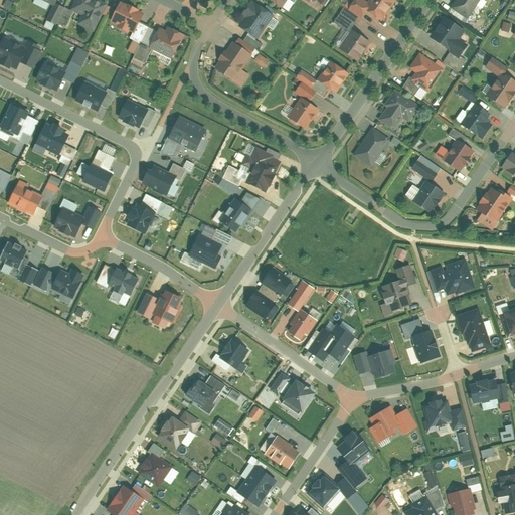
[(10,0),(8,0),(5,7),(12,11),(16,3),(10,0)]
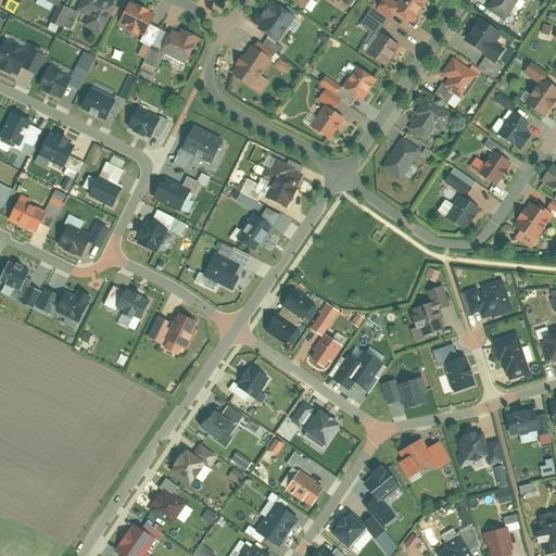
[(104,0),(81,0),(76,12),(89,19),(84,28),(100,36),(115,4),(104,0)]
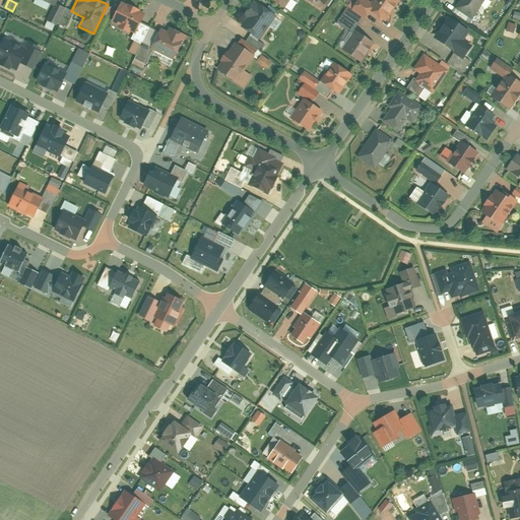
[(275,14),(254,0),(252,0),(236,24),(250,34),(246,40),(258,48),(261,51),(265,45),(258,40),(275,14)]
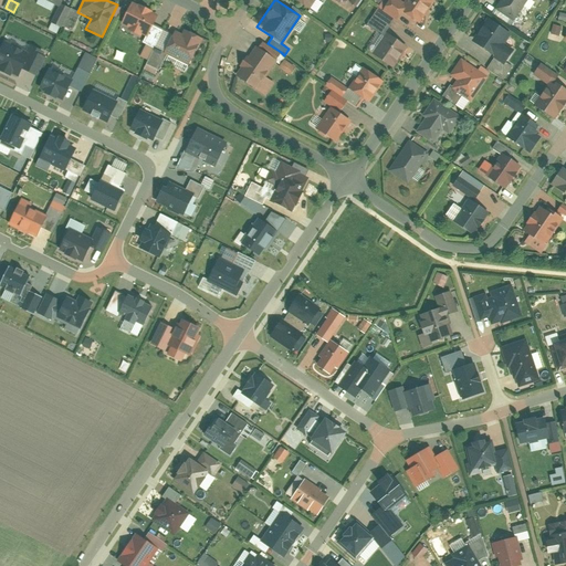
[(300,0),(317,11),(324,0),(336,0),(343,3),(344,0),(300,0)]
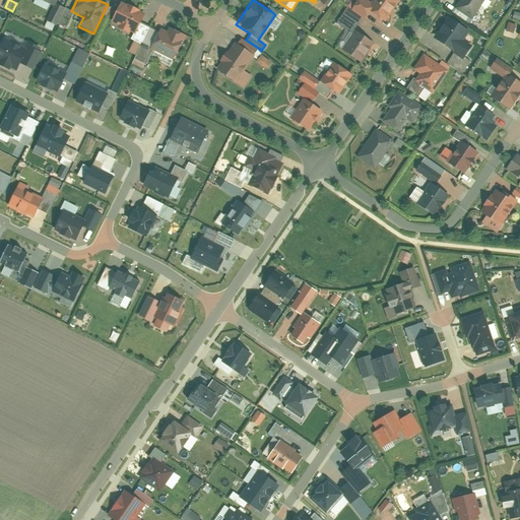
[(399,0),(371,0),(371,1),(369,0),(358,0),(351,9),(363,16),(364,17),(369,10),(386,21),(399,0)]
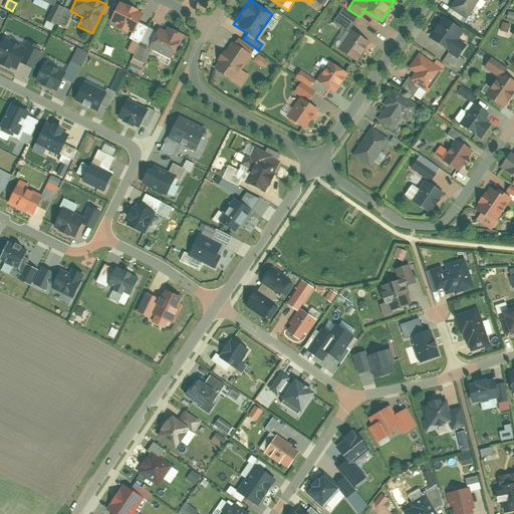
[(478,0),(455,0),(450,8),(466,19),(478,0)]
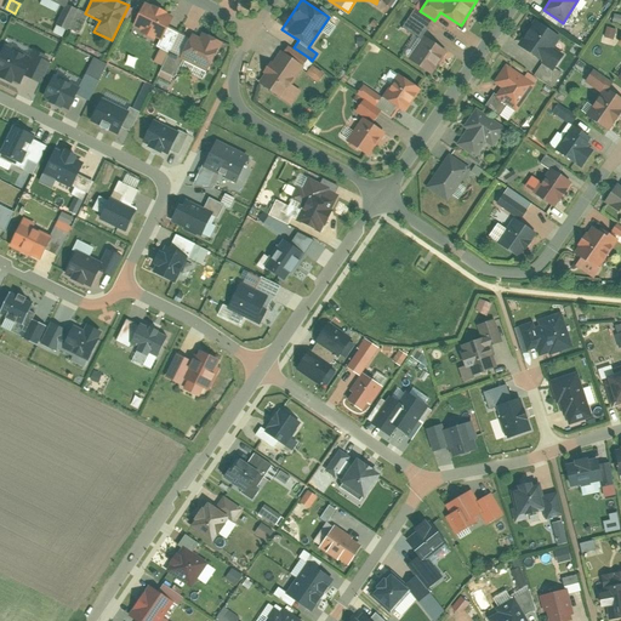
[(143,5),(132,28),(161,41),(167,29),(172,18),(143,5)]
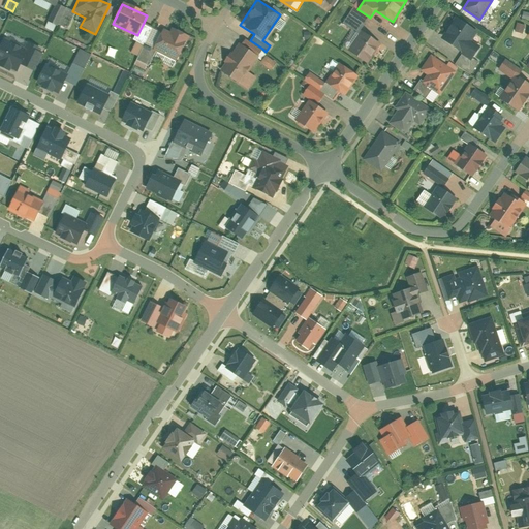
[(353,29),(342,45),(369,63),(381,43),(361,30),(369,17),(358,9),(353,6),(343,22),(353,29)]
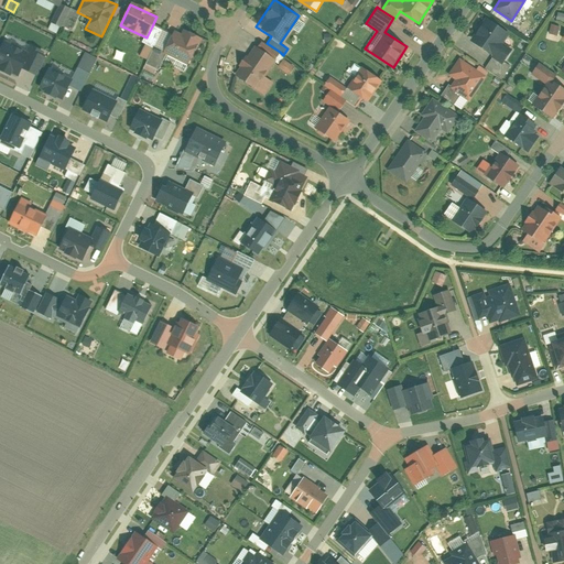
[(486,18),(469,41),(492,56),(485,68),(489,72),(502,80),(512,66),(506,62),(512,51),(500,43),(508,32),(486,18)]
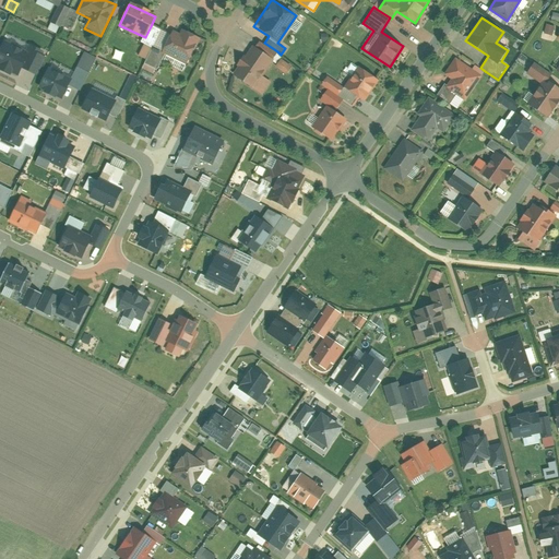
[(546,33),(557,36),(558,31),(558,26),(549,23),(546,33)]
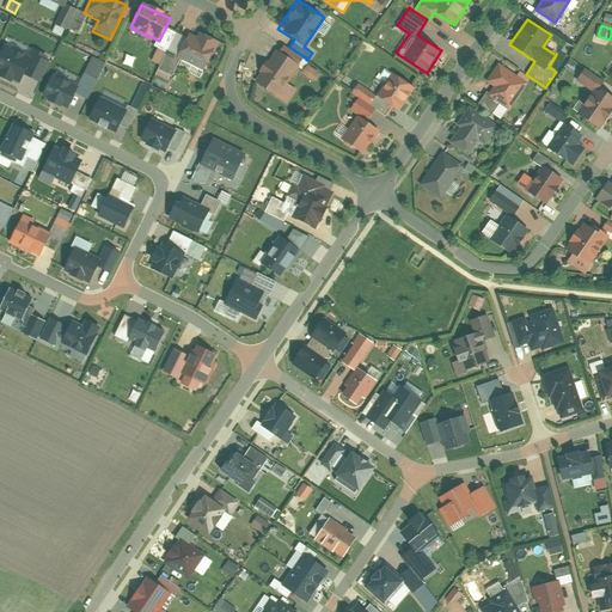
[(165,29),(159,41),(155,49),(166,54),(176,34),(165,29)]
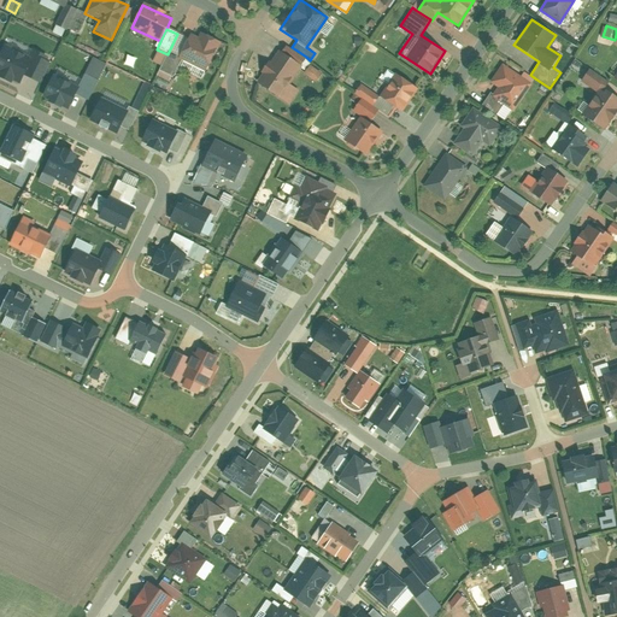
[(189,35),(177,59),(205,74),(219,43),(200,34),(198,39),(189,35)]
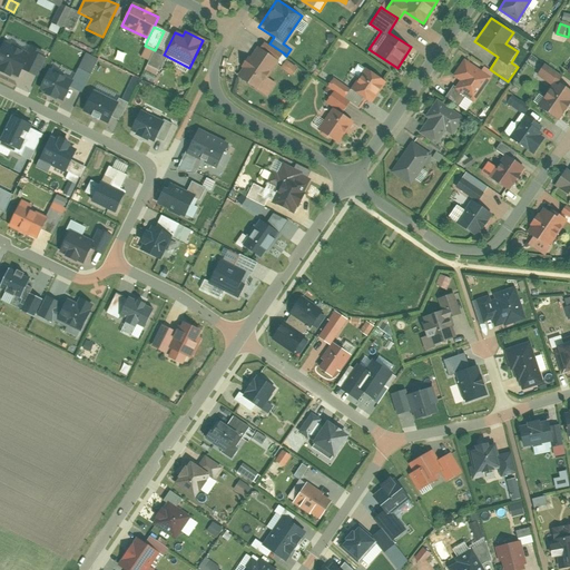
[(269,43),(263,39),(237,76),(266,96),(275,84),(266,77),(283,52),(269,43)]
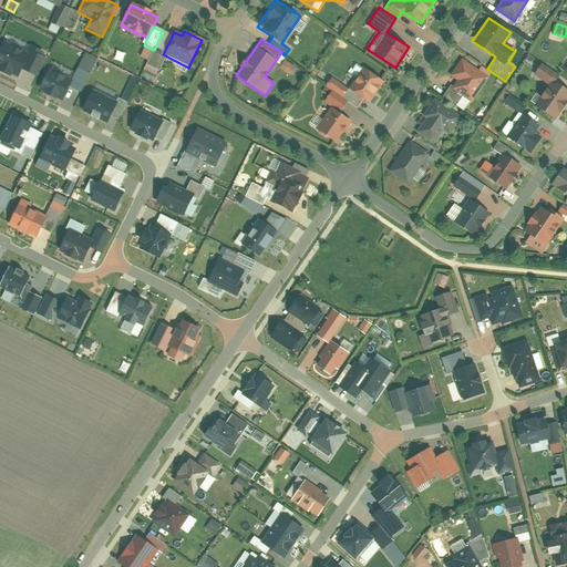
[(4,42),(0,50),(0,70),(18,79),(29,55),(4,42)]
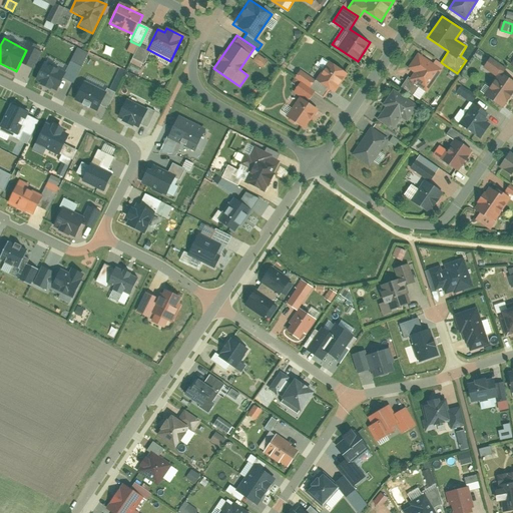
[(269,60),(259,53),(253,59),(264,67),(269,60)]
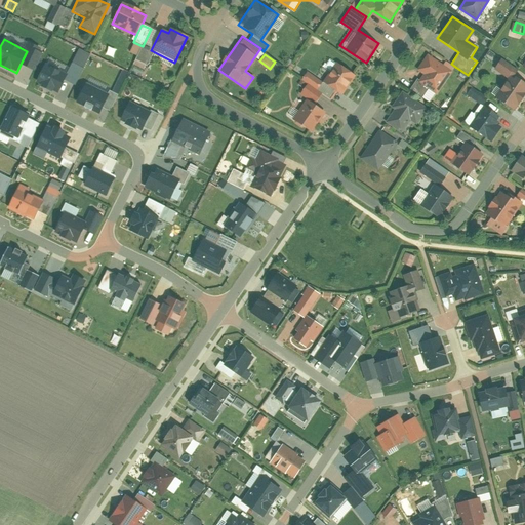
[(443,65),(428,55),(418,70),(423,74),(420,79),(417,77),(410,89),(423,97),(429,89),(437,94),(455,67),(451,64),(445,59),(443,65)]
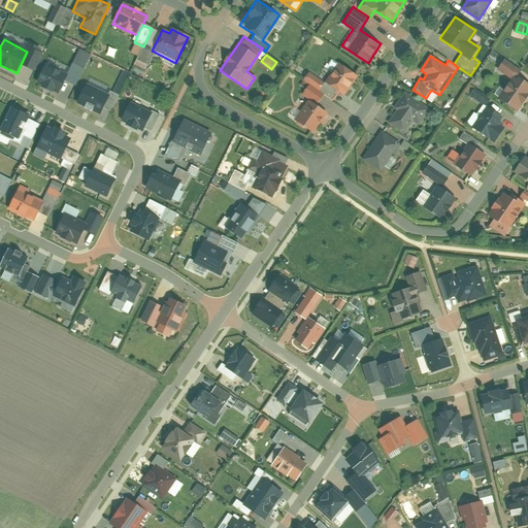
[(48,59),(35,85),(58,96),(65,81),(70,70),(48,59)]
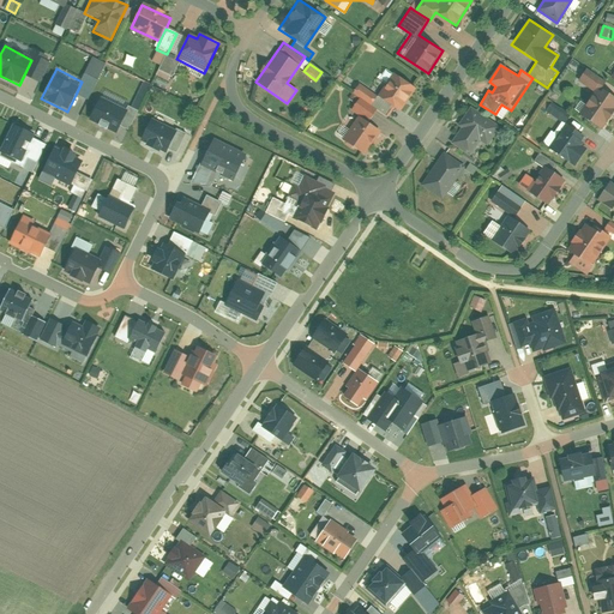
[(386,82),(379,94),(402,108),(416,86),(387,68),(381,78),(386,82)]
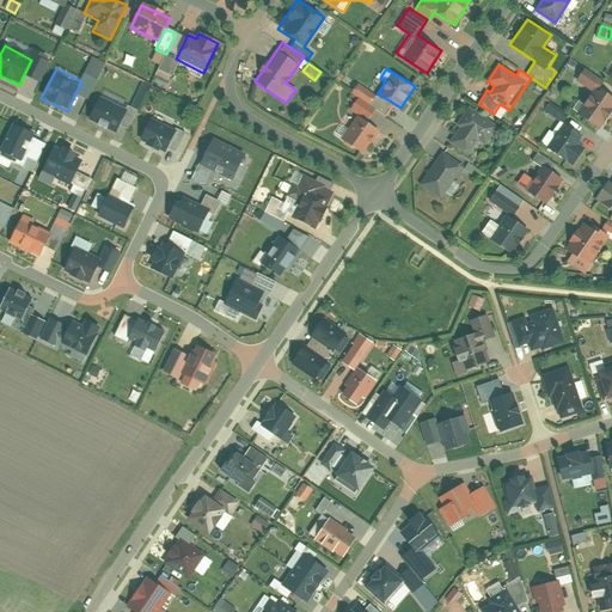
[(591,92),(575,115),(600,133),(611,114),(611,87),(583,68),(575,81),(591,92)]
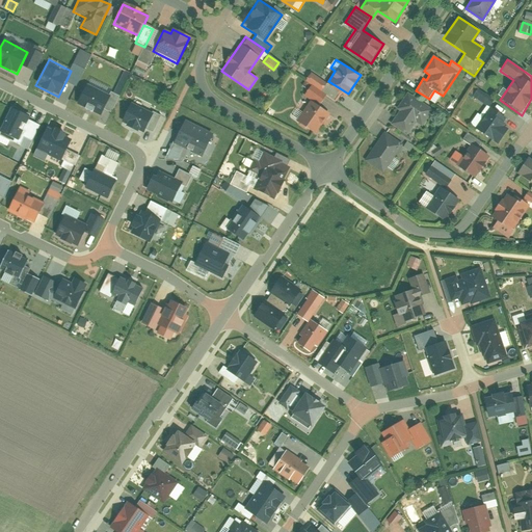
[(71,71),(65,82),(75,87),(83,71),(74,65),(71,71)]
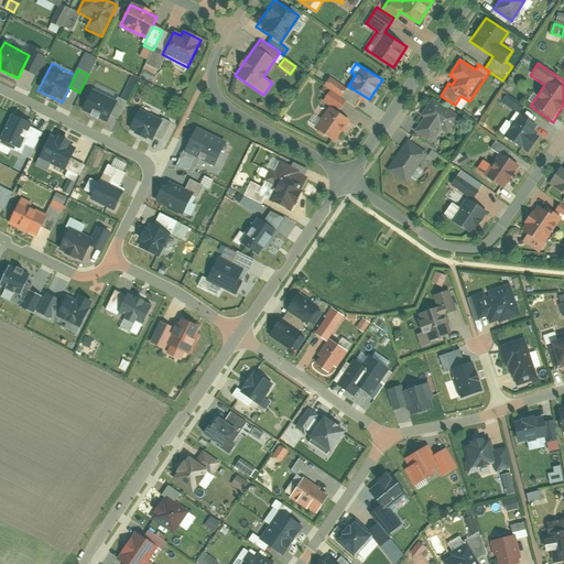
[(132,101),(140,78),(131,75),(123,99),(132,101)]
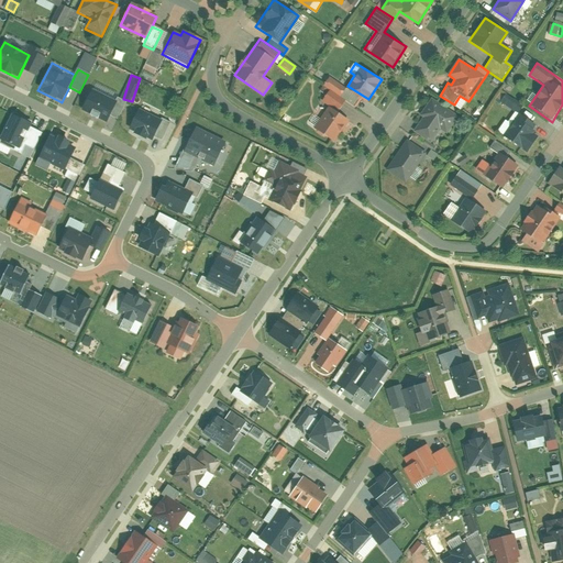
[(346,87),(329,76),(324,84),(342,95),(346,87)]
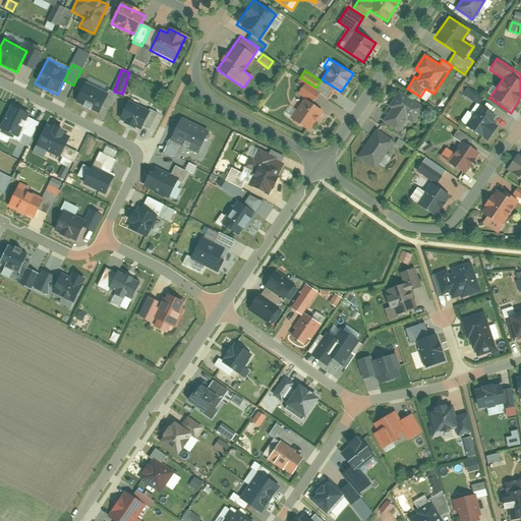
[(84,83),(75,104),(98,114),(101,108),(107,95),(84,83)]
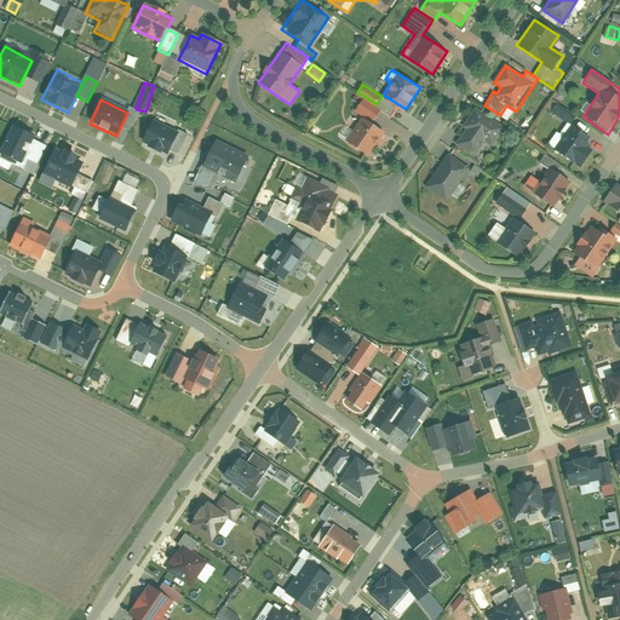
[(380,110),(363,99),(356,110),(374,121),(380,110)]
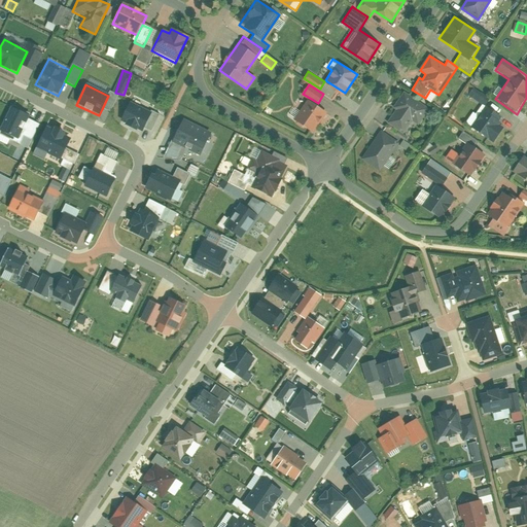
[(475,88),(470,94),(484,103),(488,97),(475,88)]
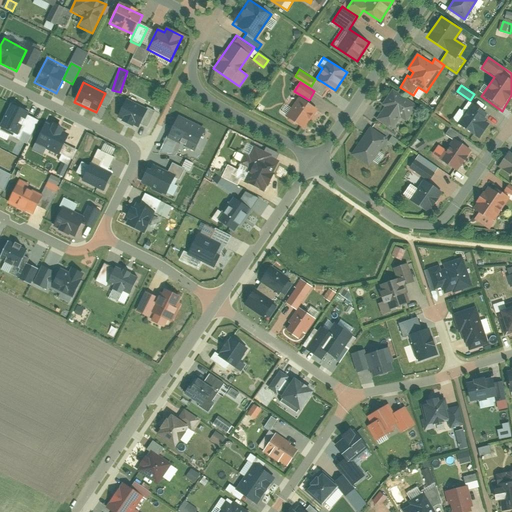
[(418,106),(393,88),(382,104),(385,106),(377,118),(393,129),(401,116),(408,121),(418,106)]
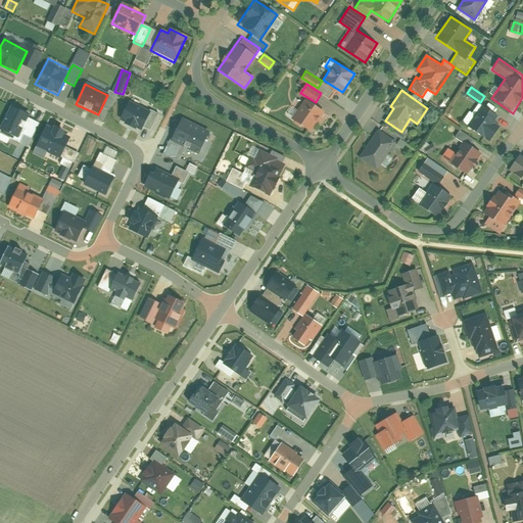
[(109,92),(107,95),(101,108),(109,112),(117,96),(109,92)]
